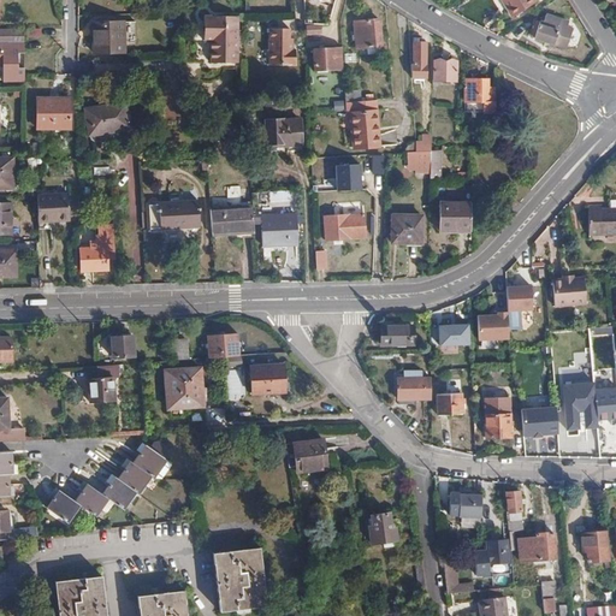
[(534,3),(532,0),(501,0),(505,7),(504,9),(509,17),(534,3)]
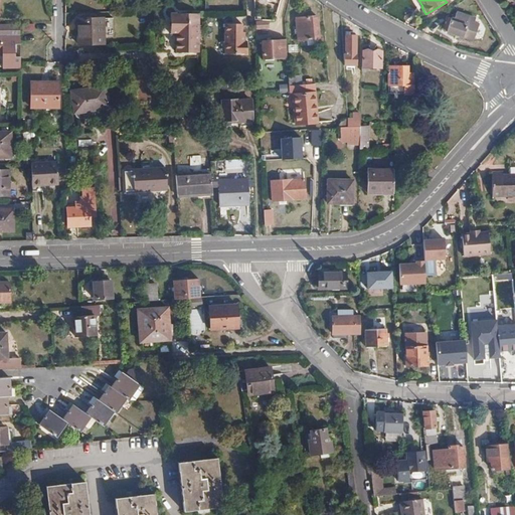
[(474,40),(479,23),(469,20),(470,16),(457,12),(454,18),(449,17),(445,26),(448,27),(446,31),(474,40)]
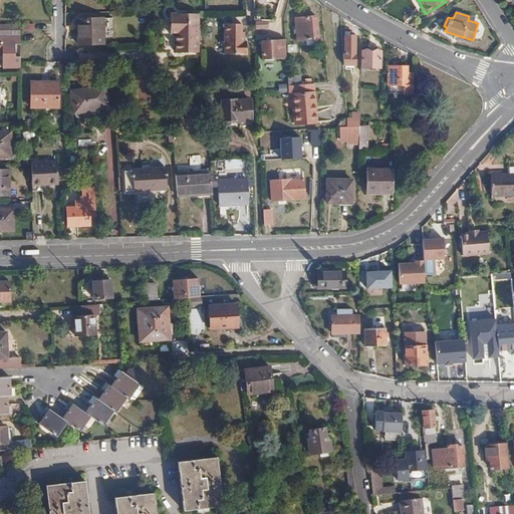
[(176,44),(176,55),(197,55),(198,16),(169,16),(169,17),(175,17),(176,44)]
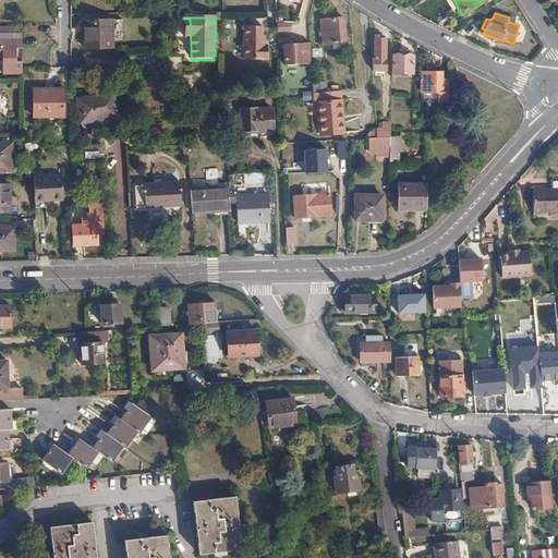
[(346,41),(342,17),(320,20),(323,44),(346,41)]
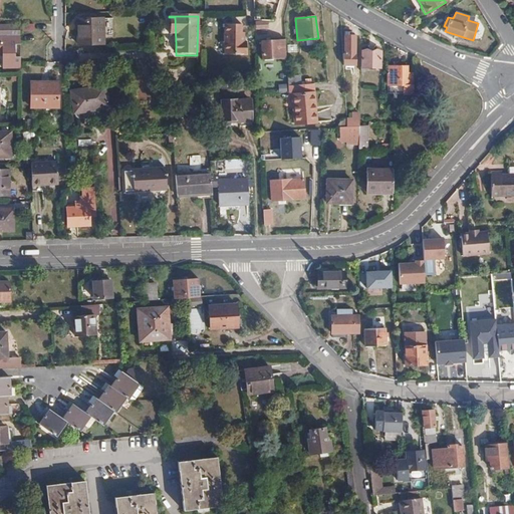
[(102,43),(102,19),(77,20),(77,44),(102,43)]
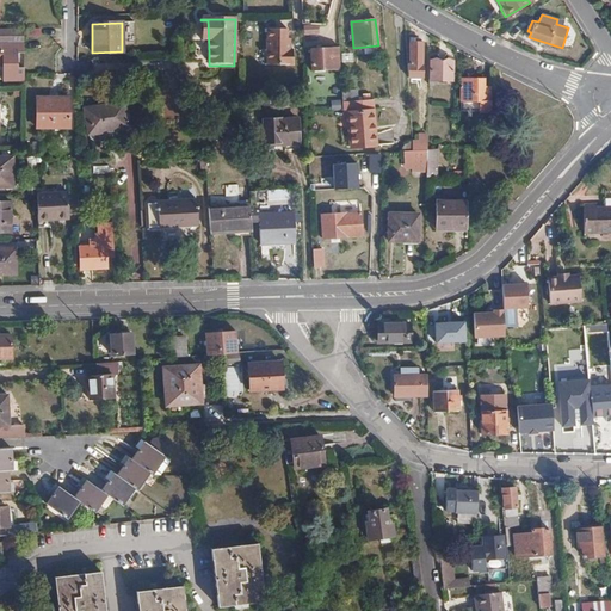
[(301,24),(301,34),(318,32),(318,23),(301,24)]
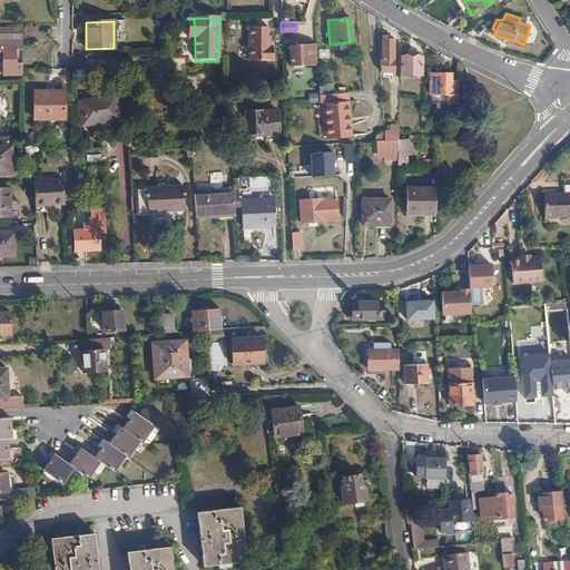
[(248,57),(273,57),(273,47),(273,45),(269,45),(269,33),(267,33),(267,25),(248,25),(248,57)]
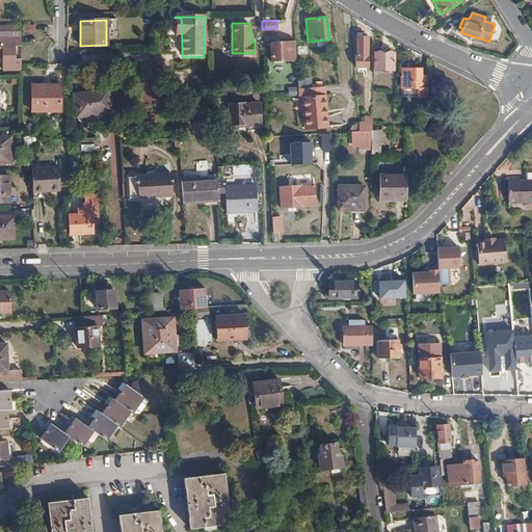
[(21,41),(21,28),(2,29),(2,30),(0,30),(0,44),(3,45),(3,65),(17,64),(17,46),(12,46),(12,41),(21,41)]
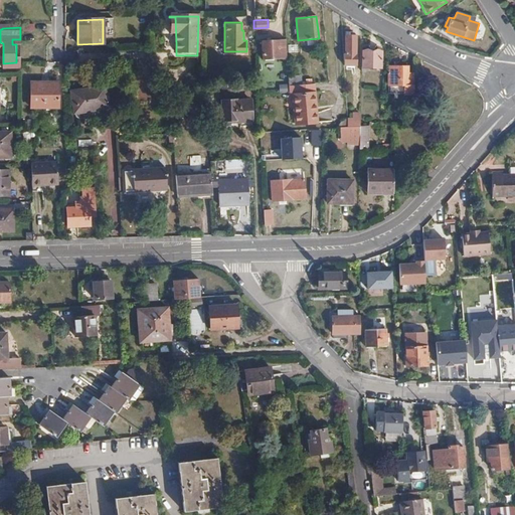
[(346,56),(344,56),(344,64),(356,64),(356,35),(346,34),(346,56)]
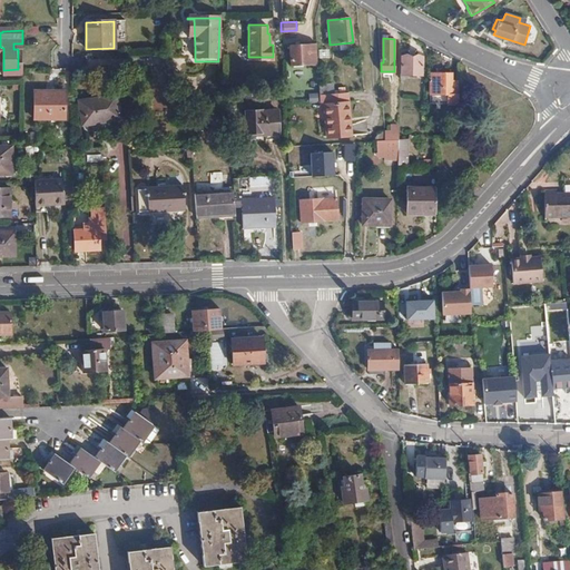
[(315,65),(313,43),(287,47),(288,68),(315,65)]
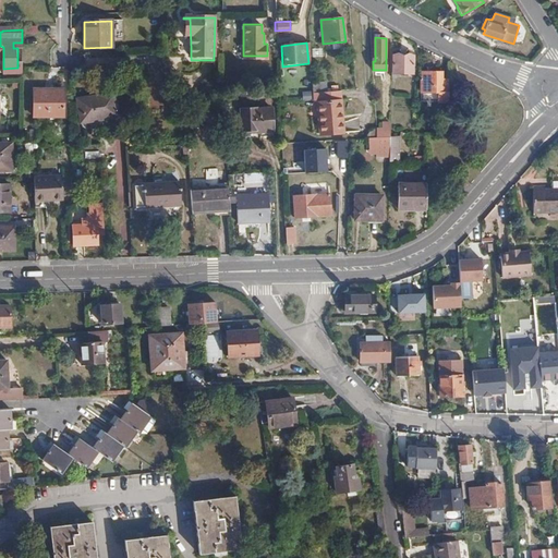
[(392,72),(413,72),(413,56),(392,55),(392,72)]
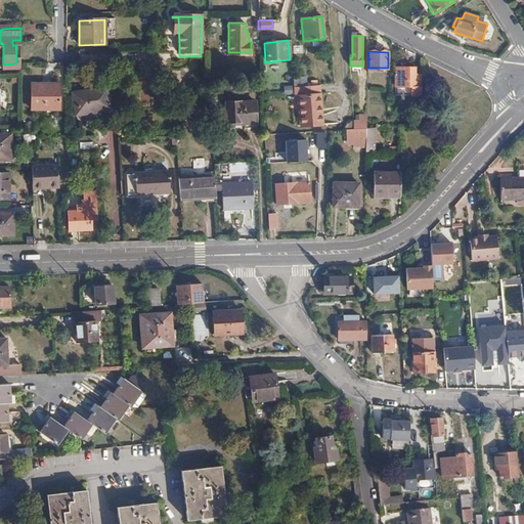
[(421,95),(422,75),(415,75),(415,68),(395,68),(395,86),(410,87),(410,95),(421,95)]
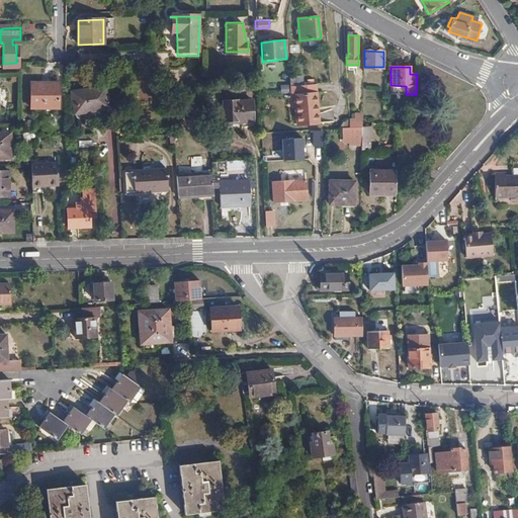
[(289,86),(301,85),(300,78),(288,78),(289,86)]
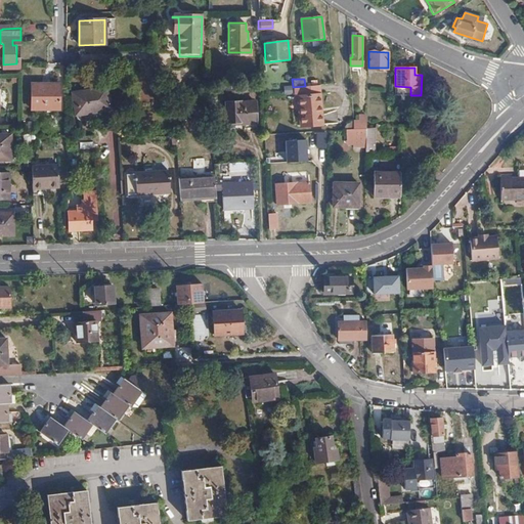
[(57,107),(57,85),(31,84),(31,107),(57,107)]
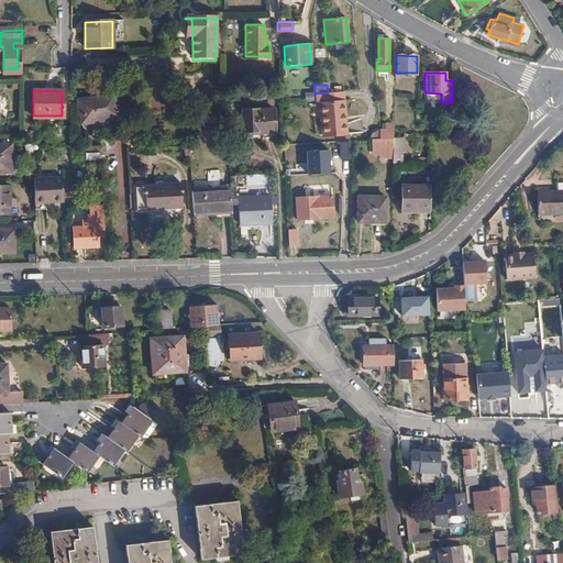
[(343,136),(342,91),(328,92),(315,94),(315,102),(318,102),(320,136),(343,136)]
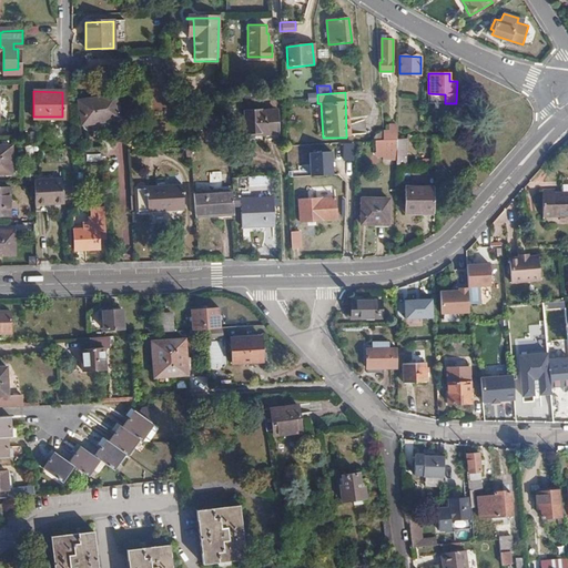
[(118,120),(114,97),(77,101),(80,124),(118,120)]
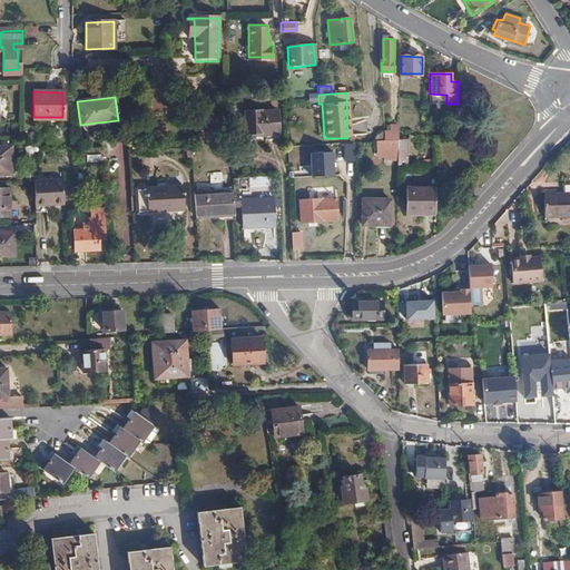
[(277,134),(276,110),(246,111),(246,134),(265,133),(265,135),(277,134)]
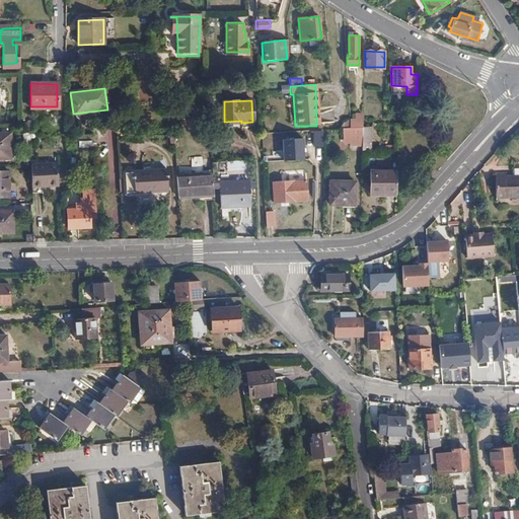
[(363,127),(363,114),(356,115),(356,119),(351,119),(352,128),(363,127)]
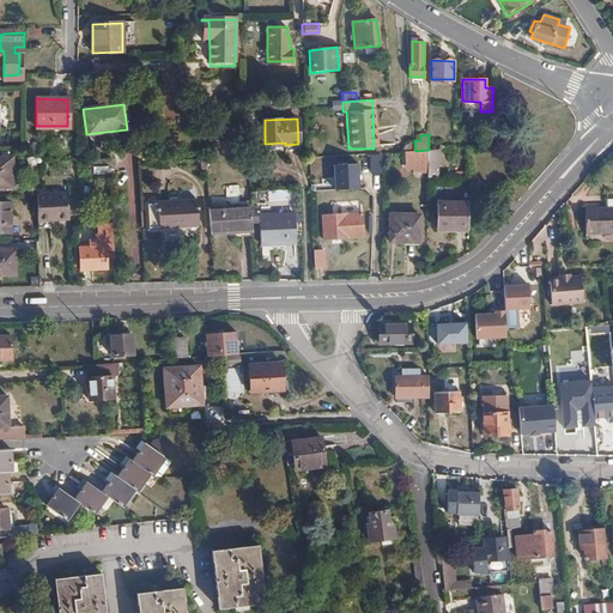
[(0,187),(12,187),(12,158),(0,157),(0,187)]
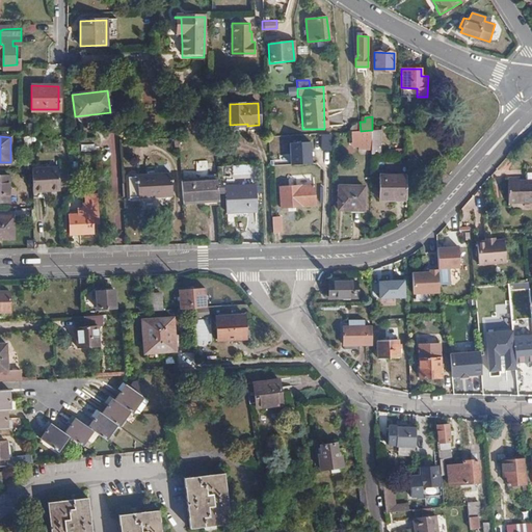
[(312,142),(291,143),(292,165),(313,164),(312,142)]
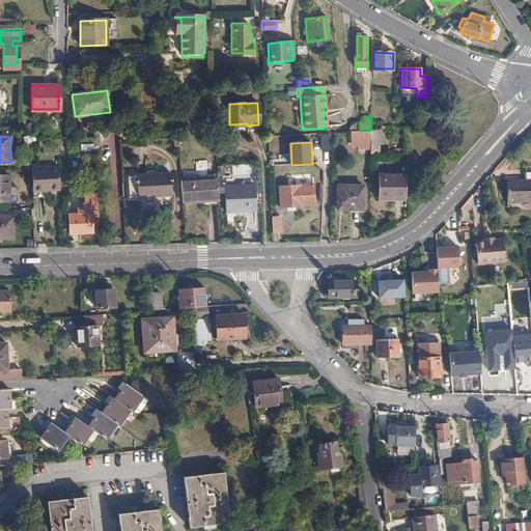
[(31,168),(31,169),(32,191),(59,191),(58,168),(31,168)]
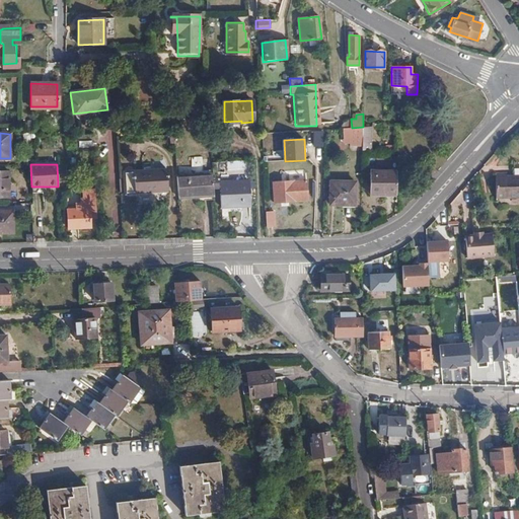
[(518,164),(513,164),(513,176),(506,176),(506,173),(496,174),(495,198),(518,197),(518,164)]
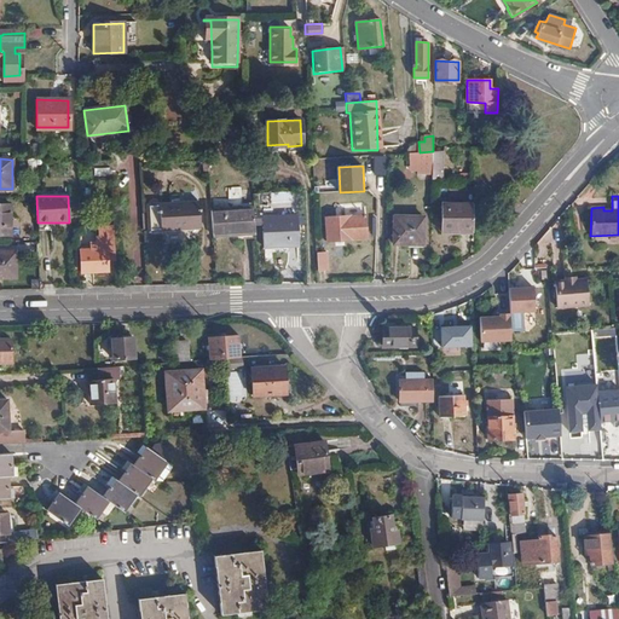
[(201,229),(198,203),(161,206),(161,213),(149,214),(150,233),(201,229)]
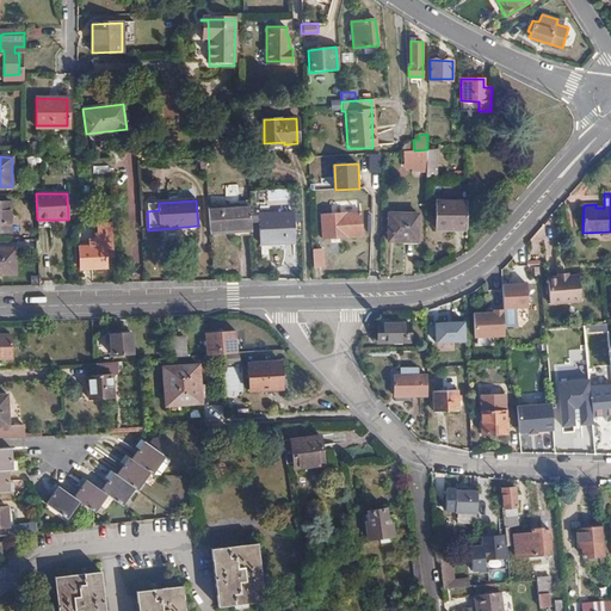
[(0,232),(12,233),(11,203),(0,202),(0,232)]
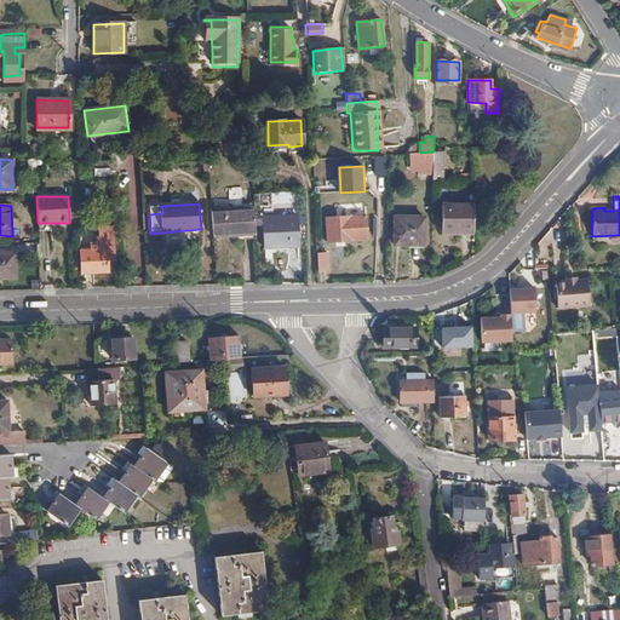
[(211,211),(213,235),(254,233),(253,208),(211,211)]
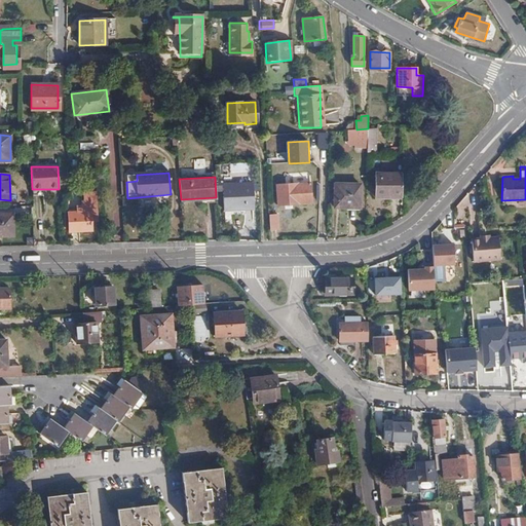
[(310,201),(309,182),(275,184),(277,204),(310,201)]
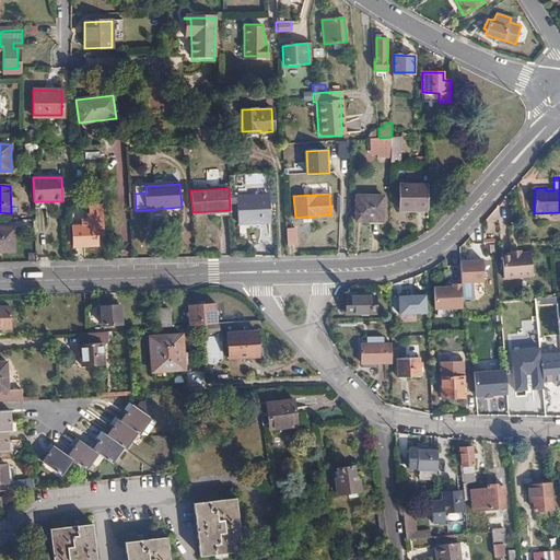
[(403,219),(428,219),(428,194),(403,195),(403,219)]
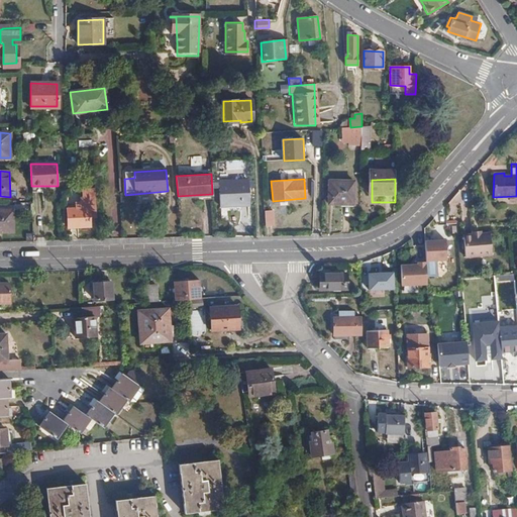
[(247,205),(246,180),(220,181),(221,211),(240,210),(240,205),(247,205)]
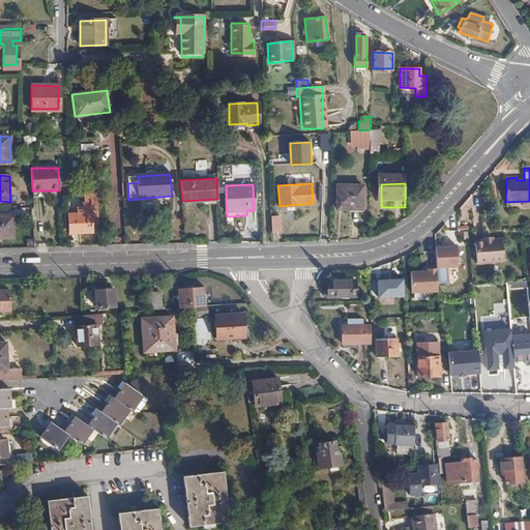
[(362,210),(362,188),(337,187),(336,211),(362,210)]
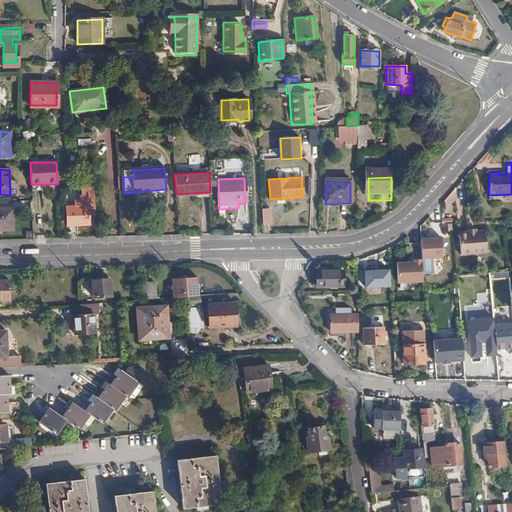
[(88,206),(66,207),(66,225),(88,224),(88,206)]
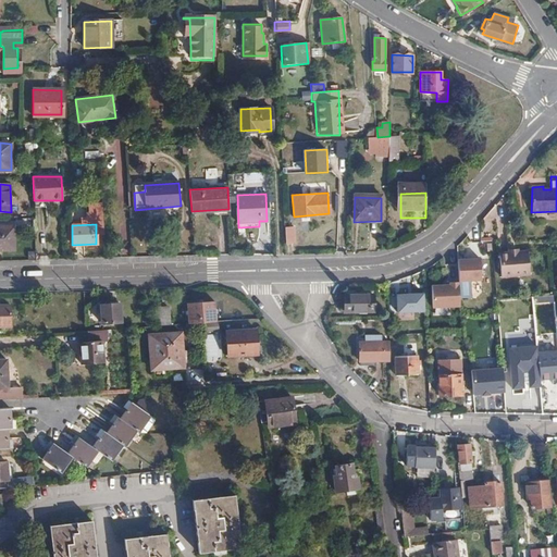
[(0,249),(14,249),(13,226),(0,226),(0,249)]
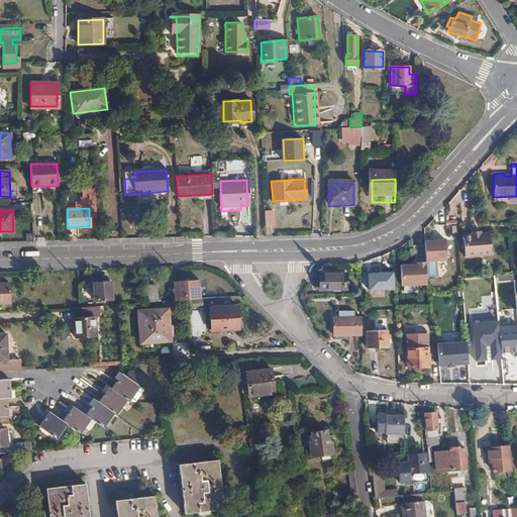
[(265,211),(265,226),(273,226),(273,211),(265,211)]
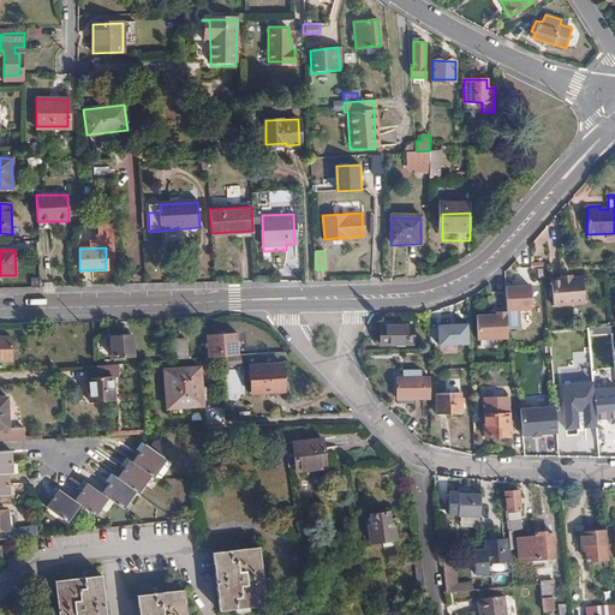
[(584,276),(574,278),(574,275),(561,276),(561,279),(553,280),(555,306),(585,304),(584,276)]
